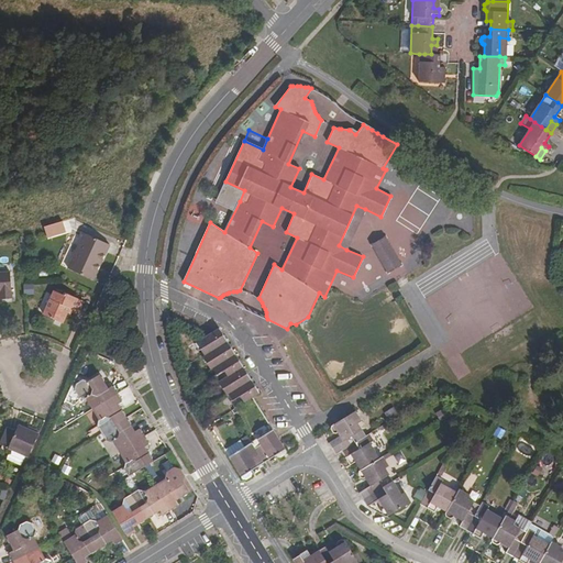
[(225,181),(220,192),(240,201),(244,190),(225,181)]
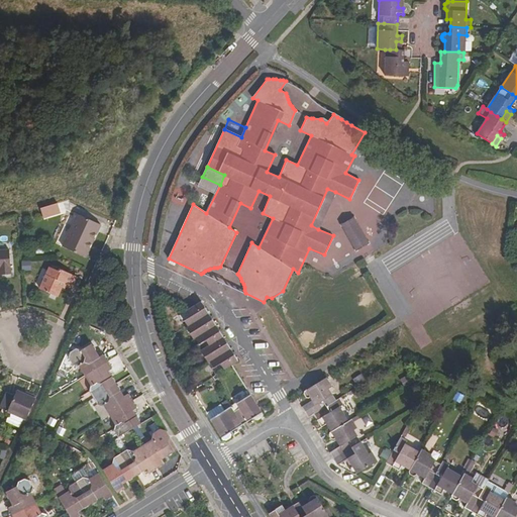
[(395,195),(400,185),(386,178),(381,189),(395,195)]
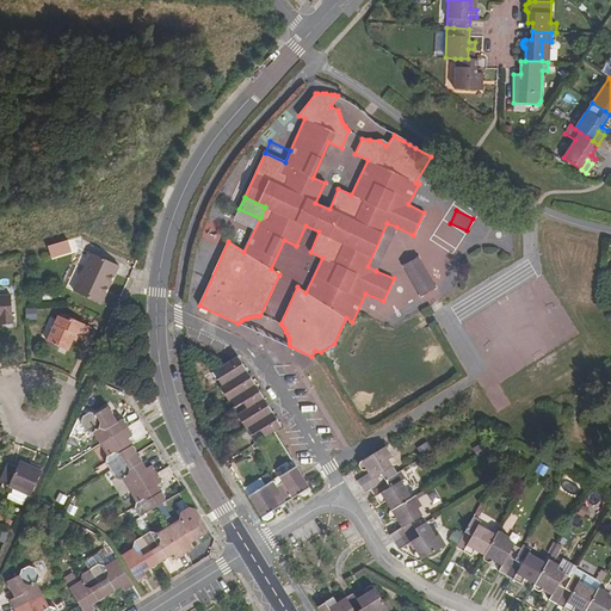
[(387,223),(368,266),(376,271),(396,227),(387,223)]
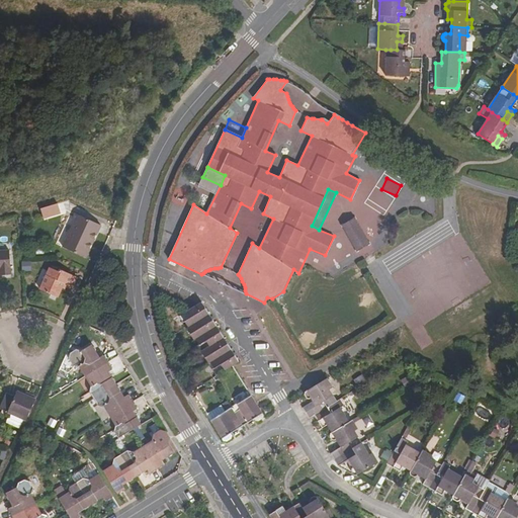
[(63,202),(52,205),(55,217),(66,213),(63,202)]
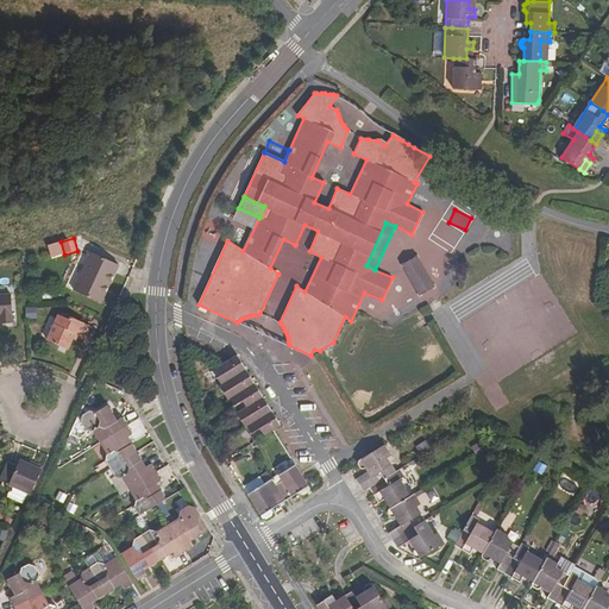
[(399,262),(419,295),(435,284),(416,252),(399,262)]
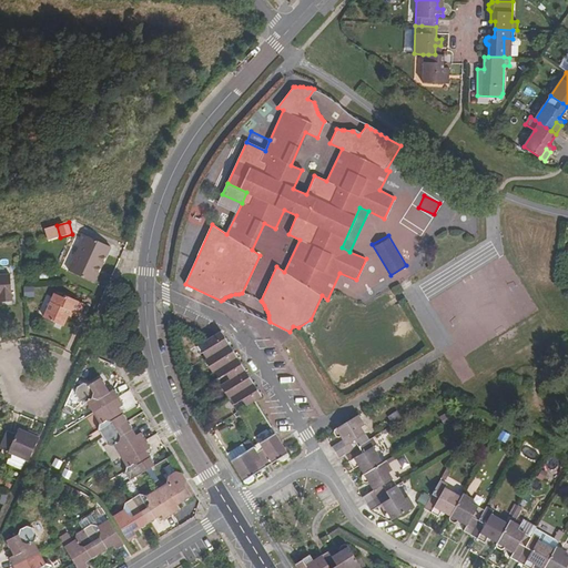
[(85,236),(70,272),(90,282),(98,265),(101,266),(110,249),(85,236)]
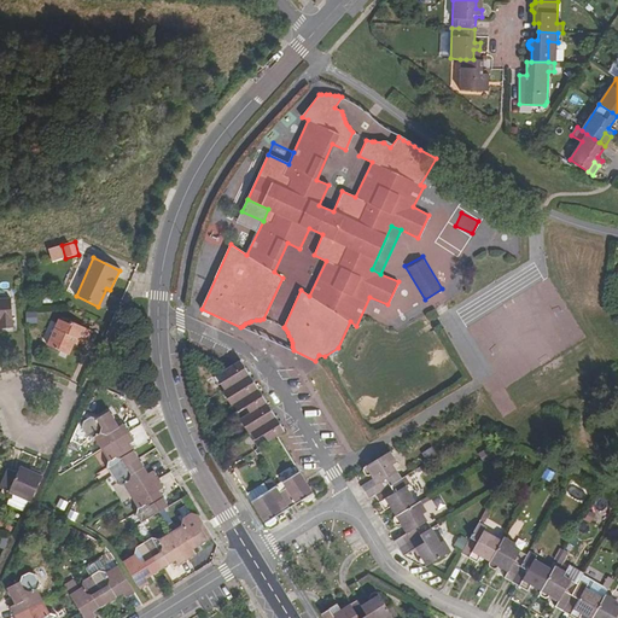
[(106,289),(98,307),(101,308),(110,290),(106,289)]
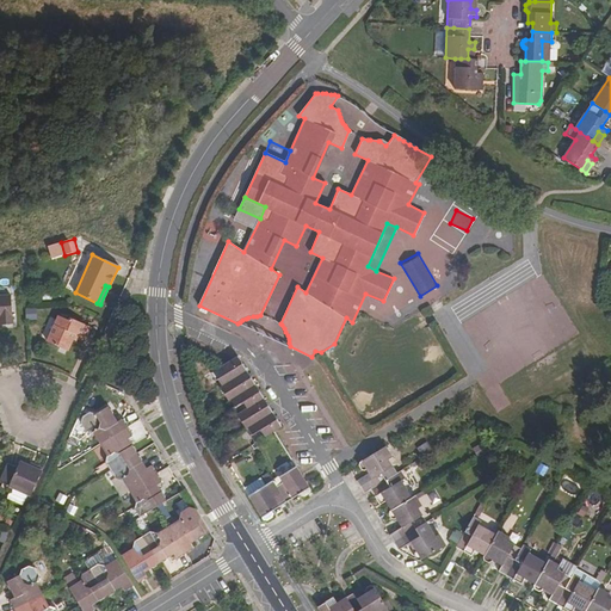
[(0,318),(1,318),(1,325),(13,325),(11,295),(0,295),(0,318)]
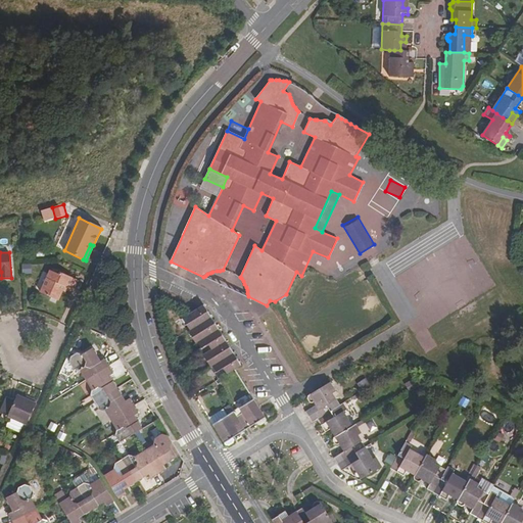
[(20,275),(31,275),(31,263),(20,263),(20,275)]
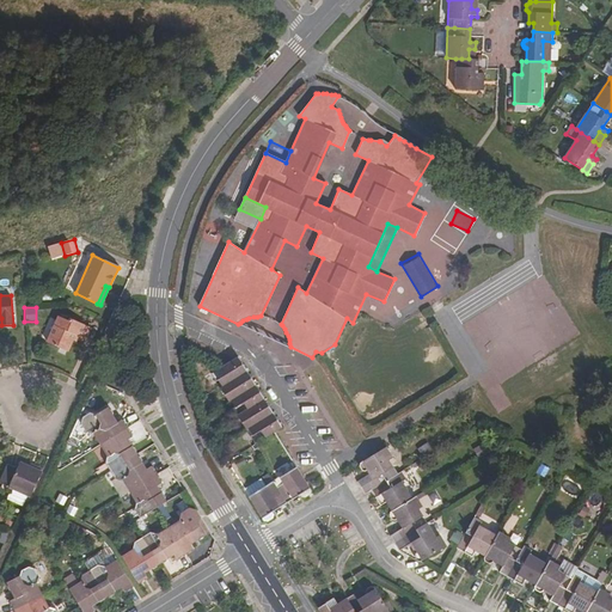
[(60,317),(47,343),(68,353),(75,336),(85,341),(91,329),(71,318),(69,322),(60,317)]
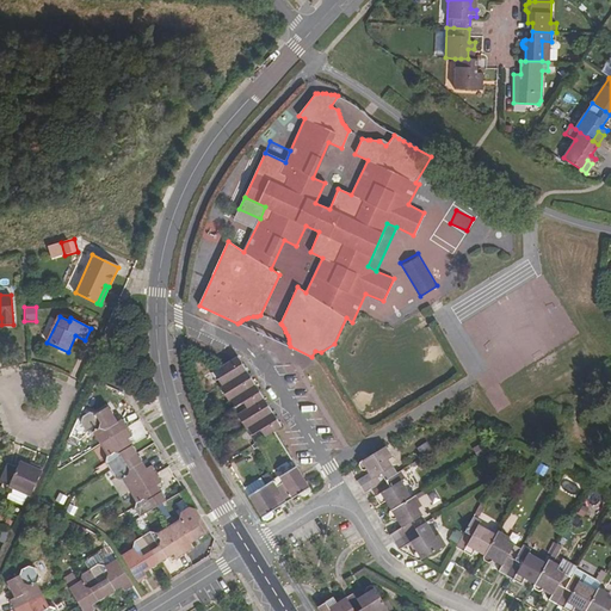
[(251,436),(254,443),(275,431),(282,426),(273,412),(265,399),(255,384),(247,370),(239,356),(211,372),(216,381),(218,380),(222,386),(220,387),(229,401),(230,399),(235,407),(233,407),(238,415),(246,429),(248,427),(253,434),(251,436)]
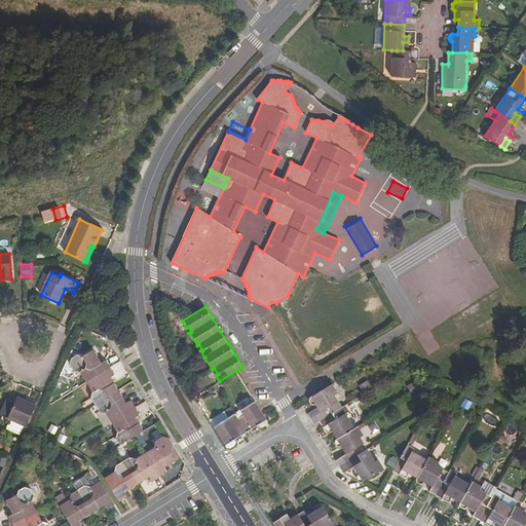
[(80,373),(86,383),(109,368),(105,361),(101,364),(92,350),(82,357),(77,355),(71,360),(70,365),(74,372),(80,373)]
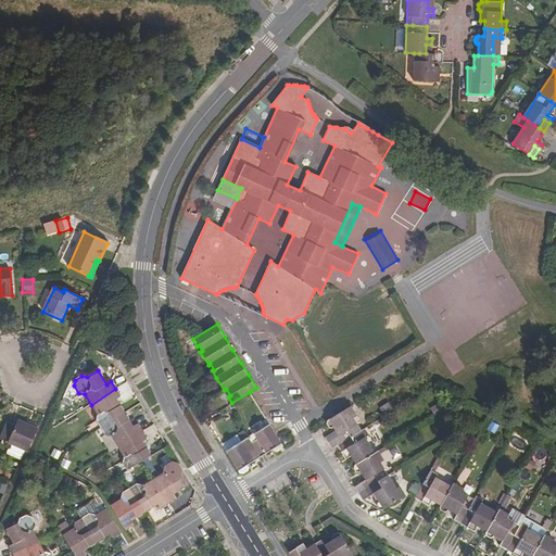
[(96,421),(100,429),(125,413),(115,400),(121,397),(115,389),(91,405),(98,415),(96,421)]
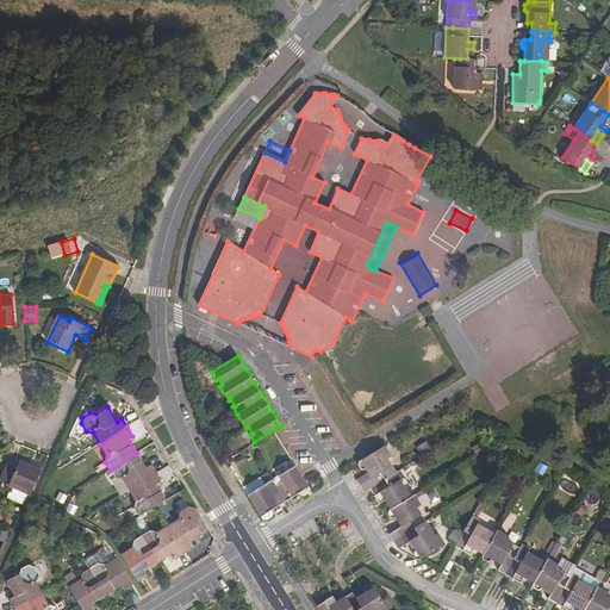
[(410,542),(416,551),(414,553),(412,554),(415,559),(418,560),(444,545),(439,534),(435,536),(425,522),(417,508),(422,505),(415,495),(411,497),(400,480),(405,479),(400,471),(396,473),(387,459),(391,456),(384,446),(359,461),(358,466),(361,470),(363,471),(366,470),(372,479),(366,481),(371,490),(379,504),(385,500),(391,510),(388,511),(388,515),(391,518),(393,520),(396,518),(402,527),(390,534),(394,542),(398,548),(399,548),(410,542)]
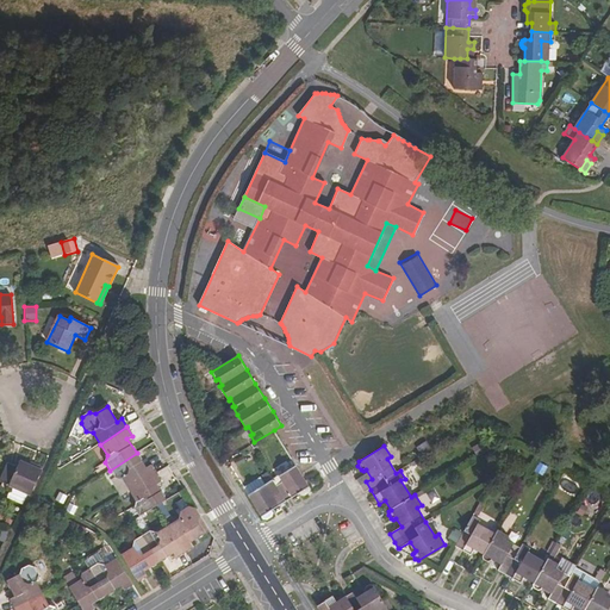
[(123,479),(129,490),(156,474),(150,465),(145,468),(137,453),(110,471),(114,478),(123,479)]
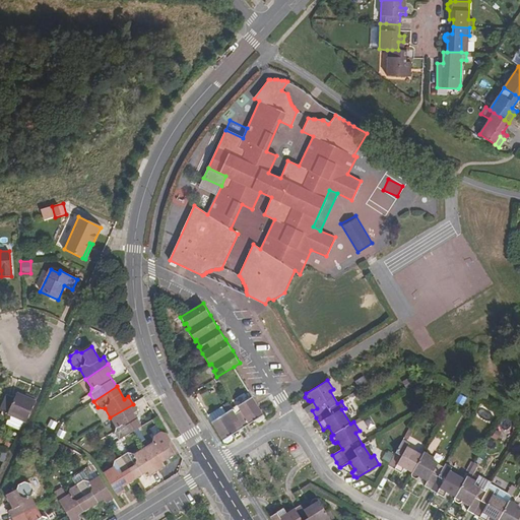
[(0,409),(0,411),(7,415),(25,423),(36,401),(17,393),(15,398),(7,394),(0,409)]
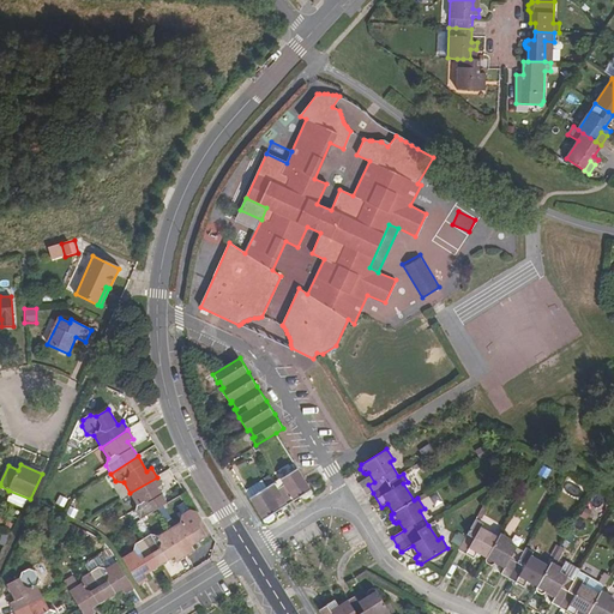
[(250,498),(266,523),(274,518),(275,516),(274,513),(287,505),(301,497),(302,499),(305,499),(313,494),(298,469),(281,480),(284,485),(277,489),(270,493),(266,488),(250,498)]
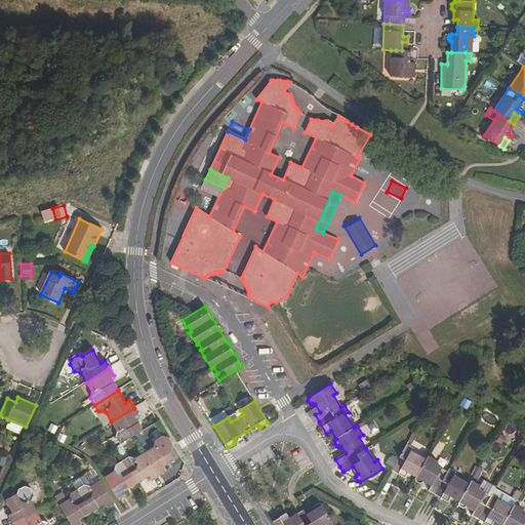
[(115,438),(119,445),(134,436),(143,431),(134,417),(138,414),(134,408),(111,421),(117,432),(115,438)]
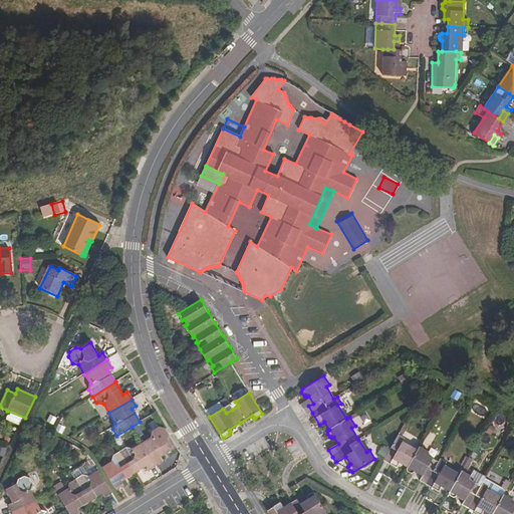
[(18,424),(20,418),(7,412),(5,418),(18,424)]
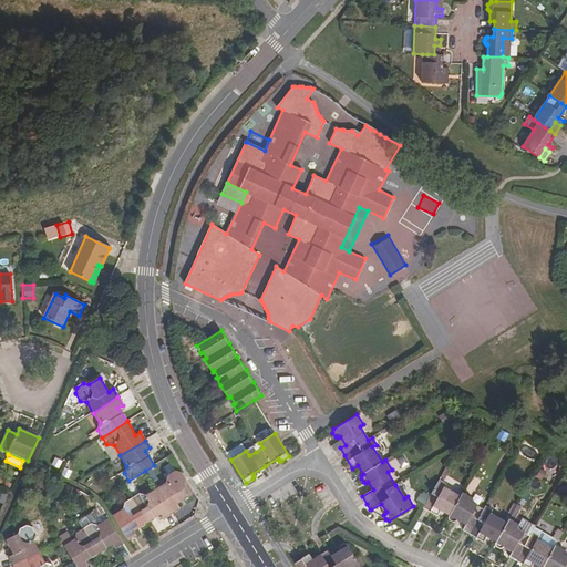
[(59,470),(61,461),(53,459),(50,466),(59,470)]
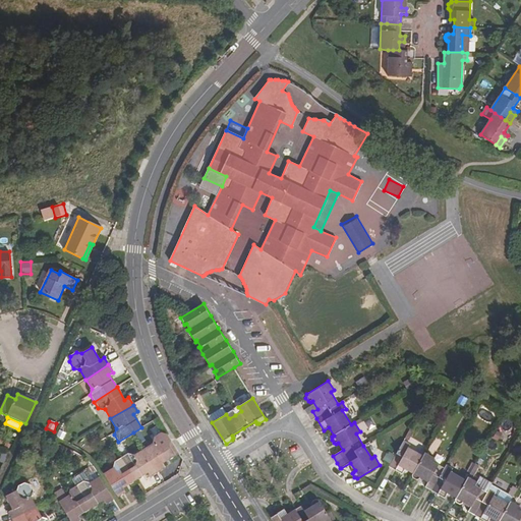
[(143,449),(157,471),(164,467),(162,463),(175,455),(169,446),(170,441),(166,435),(161,432),(154,438),(152,445),(143,449)]
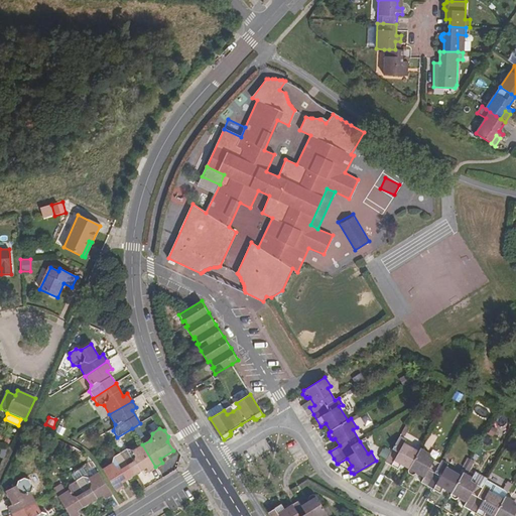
[(399,436),(384,462),(398,470),(401,465),(408,469),(407,471),(409,474),(412,476),(414,475),(415,473),(423,477),(420,483),(427,487),(439,494),(442,488),(452,493),(450,495),(450,498),(455,500),(457,499),(459,497),(466,502),(464,507),(470,510),(480,515),(483,515),(486,512),(491,515),(515,515),(515,506),(513,505),(514,501),(505,496),(503,500),(489,492),(491,489),(485,484),(483,488),(471,481),(472,478),(463,473),(462,476),(446,468),(448,464),(441,461),(439,464),(427,457),(429,454),(420,447),(418,452),(404,443),(405,439),(399,436)]
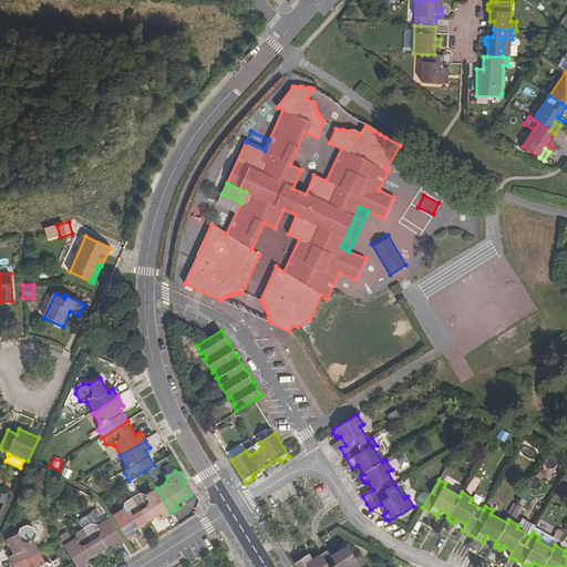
[(132,497),(147,522),(161,514),(163,518),(171,513),(156,488),(146,495),(138,493),(132,497)]
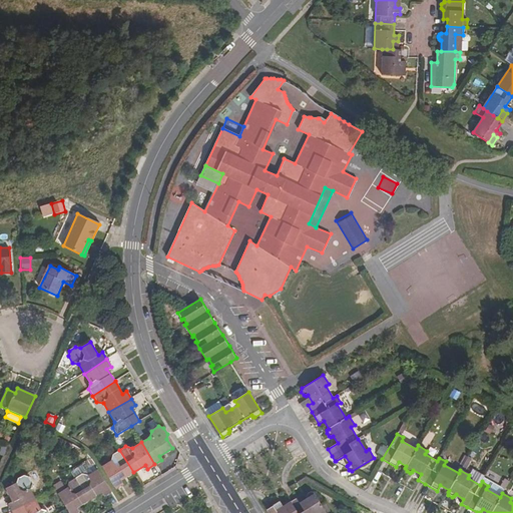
[(101,466),(115,488),(122,484),(119,480),(133,472),(119,450),(112,454),(110,461),(101,466)]
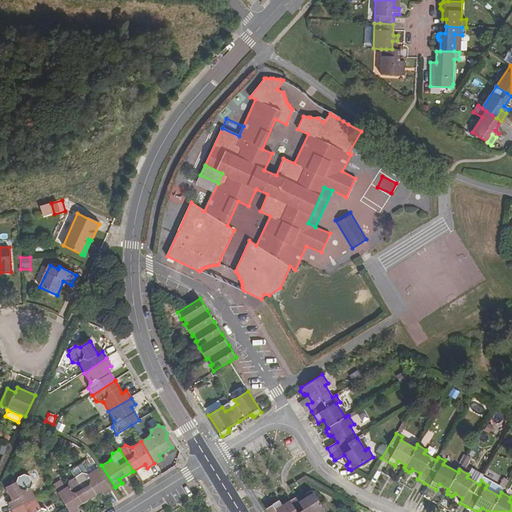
[(466,469),(470,458),(463,455),(458,466),(466,469)]
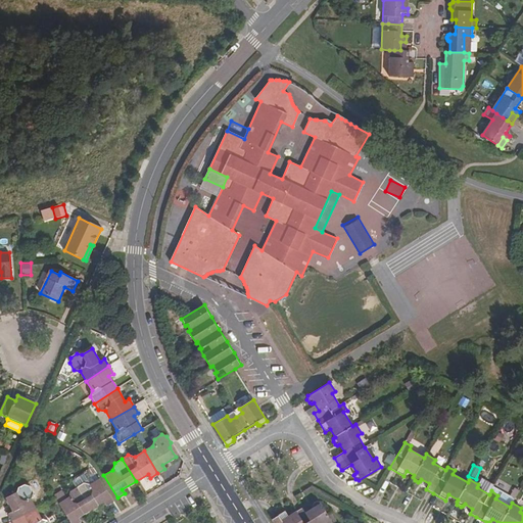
[(77,487),(91,510),(103,502),(105,506),(113,502),(98,478),(88,484),(83,483),(77,487)]
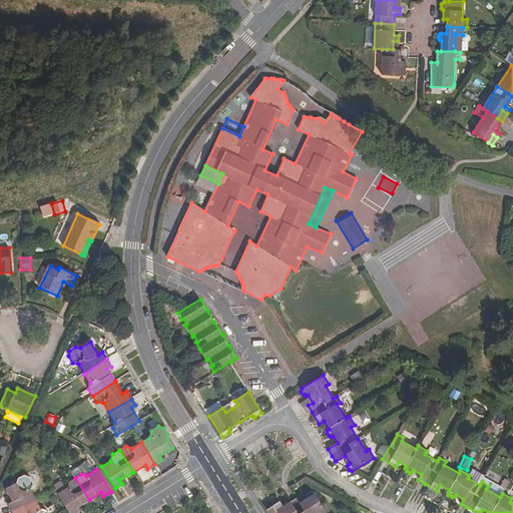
[(8,504),(12,512),(35,500),(30,489),(32,484),(29,477),(24,475),(17,478),(15,483),(5,488),(12,502),(8,504)]
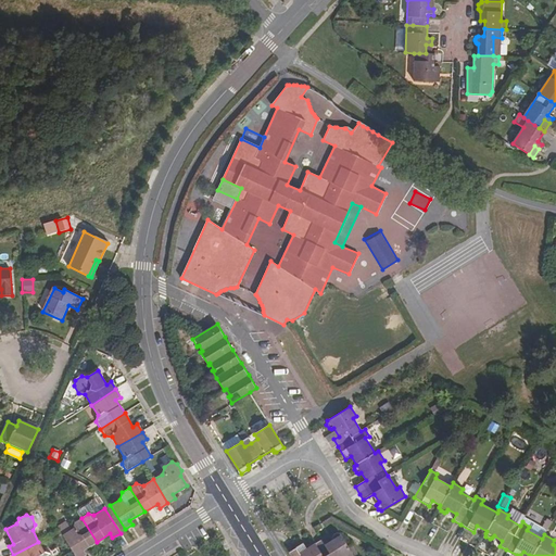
[(73,552),(75,555),(81,555),(85,554),(83,551),(97,542),(81,518),(74,522),(72,529),(62,535),(73,552)]
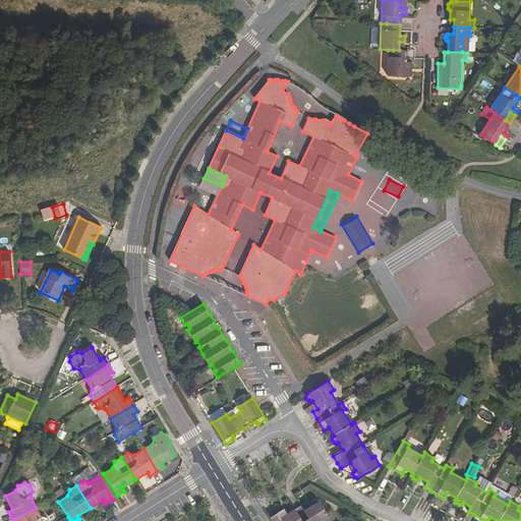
[(55,501),(65,496),(62,489),(52,495),(55,501)]
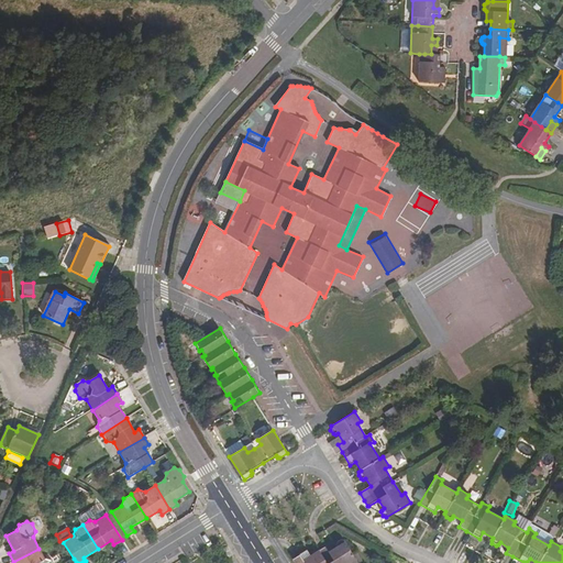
[(293,559),(295,562),(357,562),(344,540),(340,540),(337,541),(335,544),(337,547),(329,552),(326,547),(319,551),(310,556),(307,550),(293,559)]
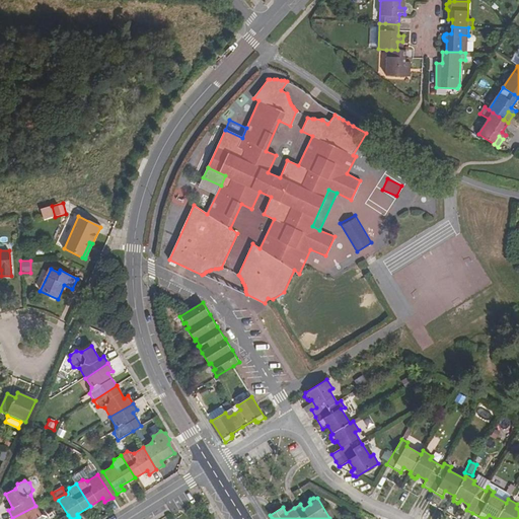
[(48,518),(47,517),(41,515),(35,506),(12,518),(48,518)]
